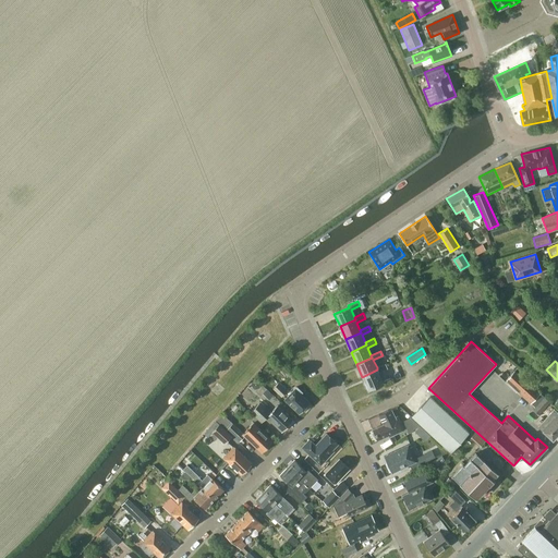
[(377,370),(362,377),(367,390),(383,383),(378,373),(388,368),(386,363),(377,367),(377,370)]
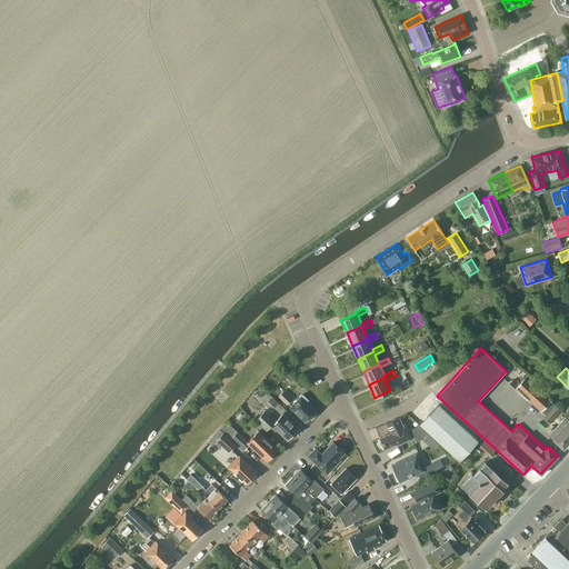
[(548,422),(560,409),(556,405),(555,405),(550,401),(525,378),(516,388),(546,416),(543,418),(548,422)]
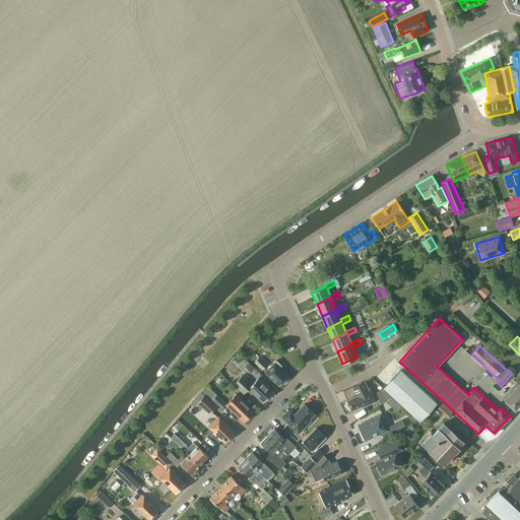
[(234,360),(238,363),(242,362),(243,356),(239,353),(235,354),(234,360)]
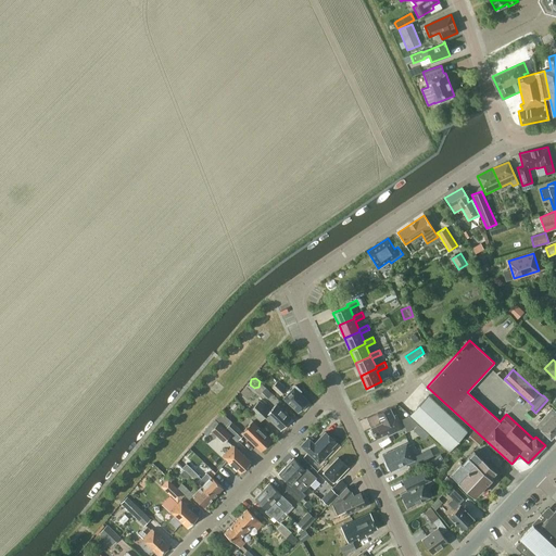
[(280,395),(286,390),(277,381),(272,387),(280,395)]
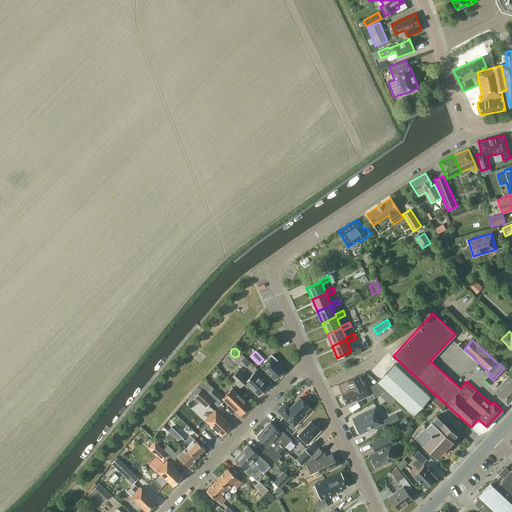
[(274,379),(284,369),(276,361),(277,360),(272,355),(261,366),(274,379)]
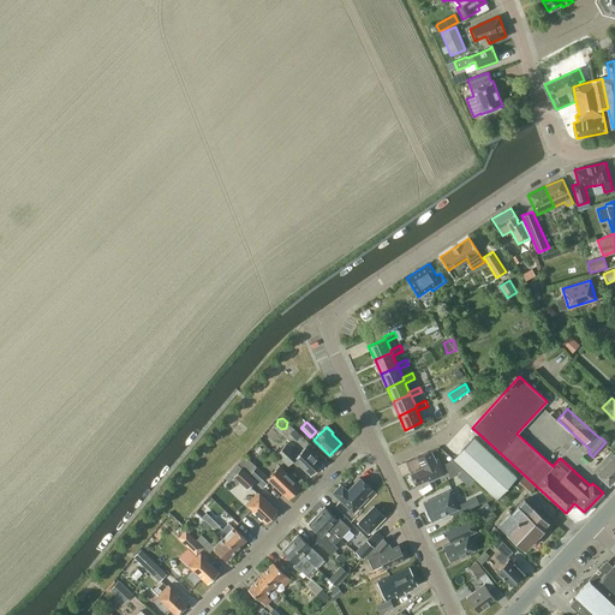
[(297,441),(302,436),(294,429),(290,434),(297,441)]
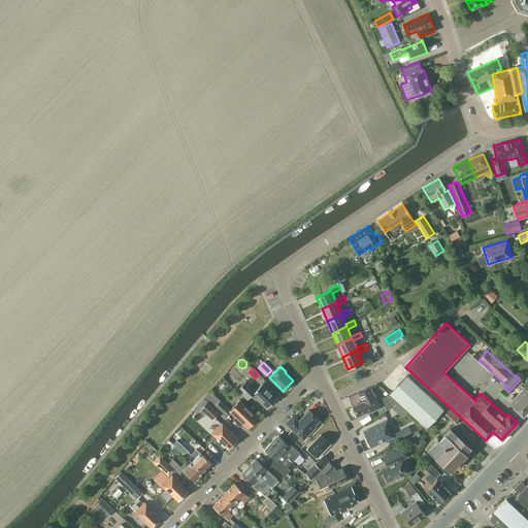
[(427,429),(431,424),(443,409),(406,375),(389,394),(427,429)]
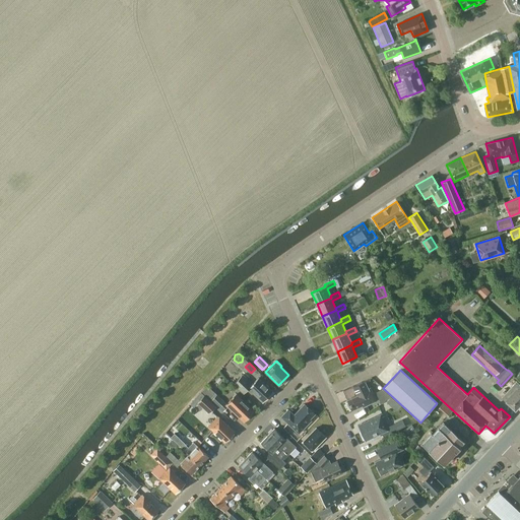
[(243,394),(248,389),(262,402),(272,391),(258,378),(253,384),(243,374),(237,381),(233,384),(243,394)]
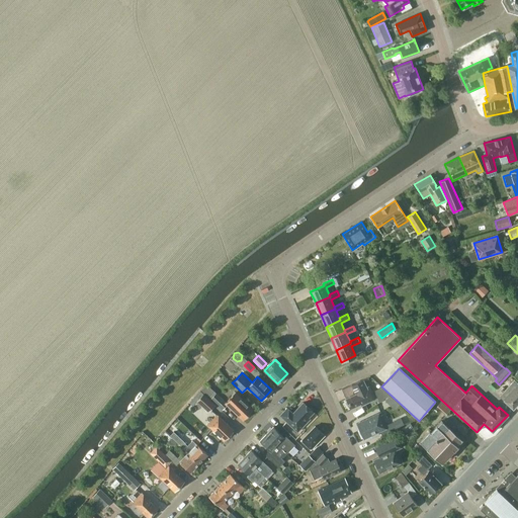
[(342,390),(346,399),(347,401),(346,402),(348,406),(349,406),(350,408),(360,404),(361,405),(374,399),(368,386),(366,387),(363,379),(342,390)]
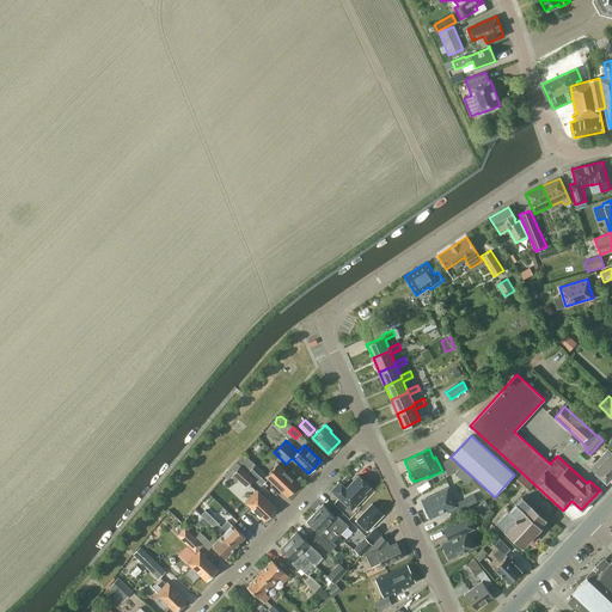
[(606,483),(611,476),(611,452),(607,448),(589,467),(606,483)]
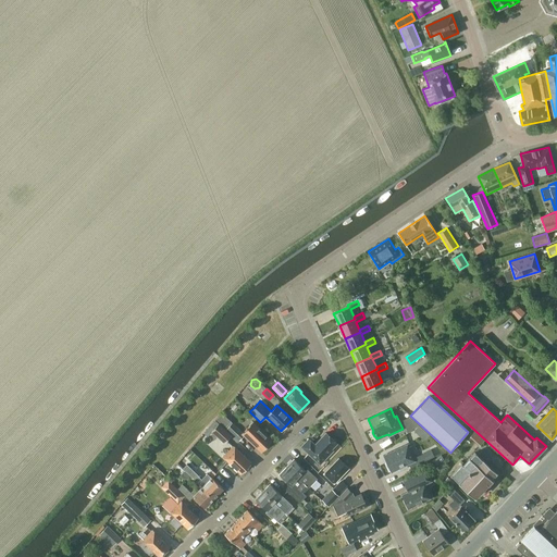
[(225,422),(222,425),(225,430),(226,429),(230,432),(231,431),(239,440),(244,435),(261,452),(272,440),(254,422),(243,433),(232,422),(229,426),(225,422)]
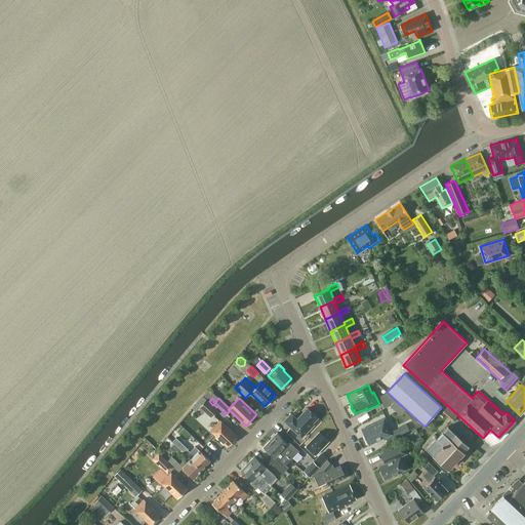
[(212,405),(209,401),(209,402),(206,399),(199,406),(210,417),(217,410),(212,405)]
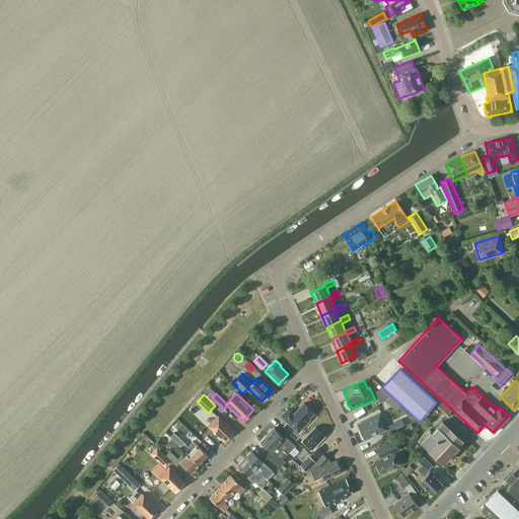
[(390,405),(394,400),(390,396),(385,401),(390,405)]
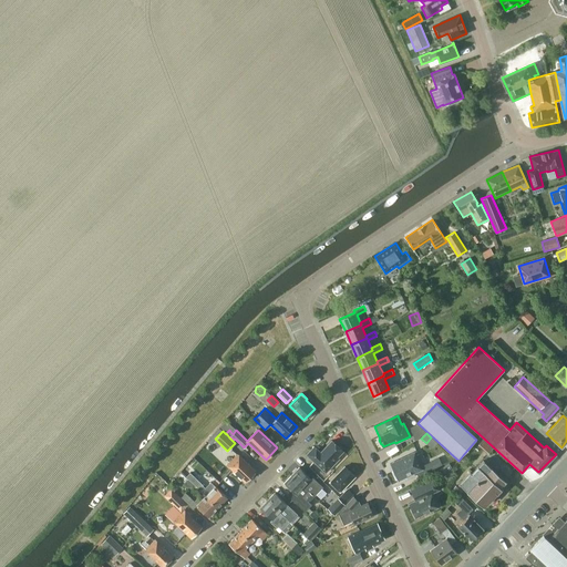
[(338,456),(343,451),(331,440),(320,452),(317,449),(309,456),(326,473),(339,459),(338,456)]
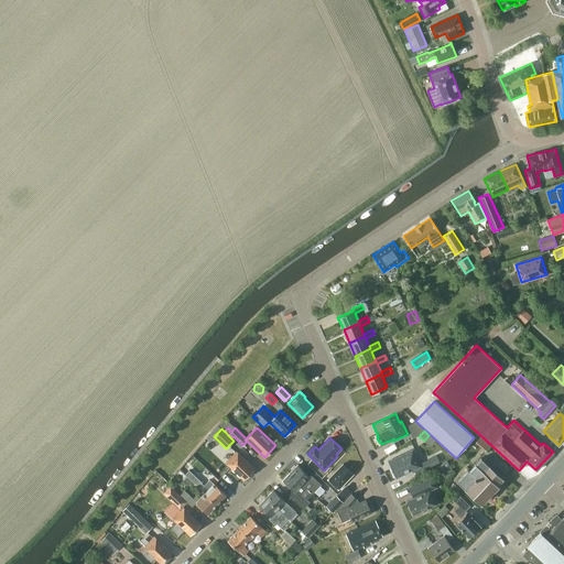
[(413,453),(415,452),(414,448),(388,461),(396,478),(402,475),(403,477),(412,473),(411,470),(413,469),(420,466),(413,453)]
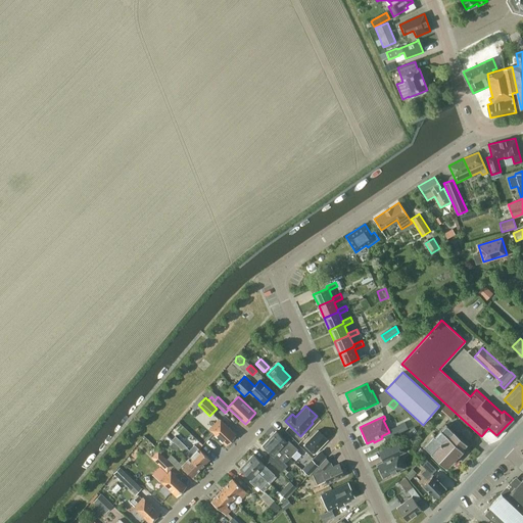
[(226,444),(235,434),(219,419),(209,429),(226,444)]
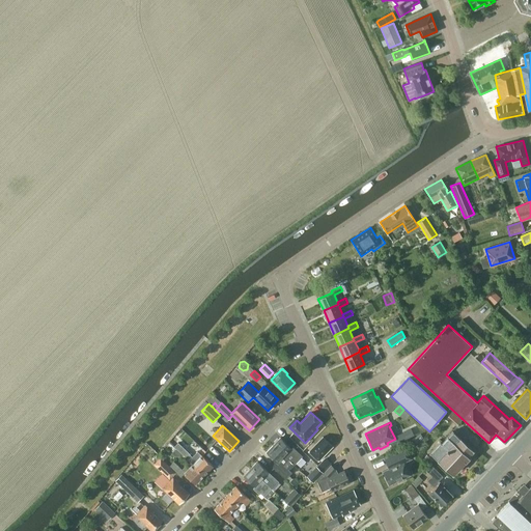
[(395,439),(389,442),(391,446),(414,435),(411,428),(396,435),(398,438),(395,439)]
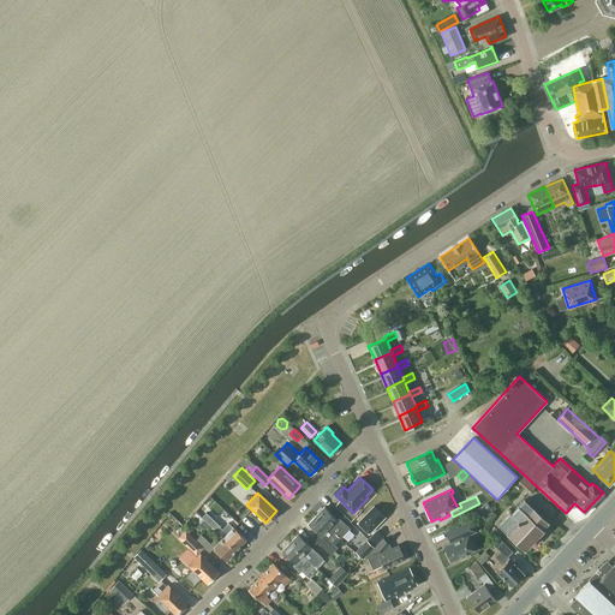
[(542,527),(548,521),(532,507),(524,500),(511,513),(509,512),(497,524),(506,532),(524,549),(538,533),(538,535),(544,530),(542,527)]
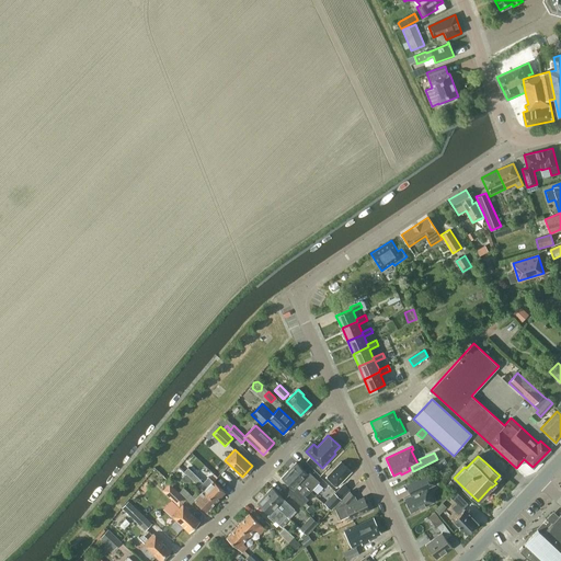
[(336,487),(351,471),(341,461),(325,477),(336,487)]
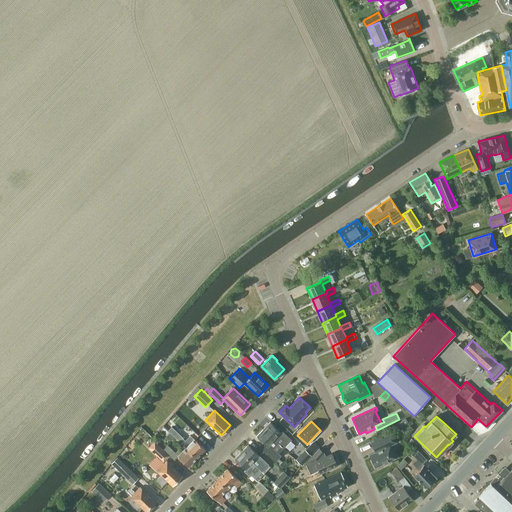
[(278,443),(283,448),(291,440),(282,431),(281,432),(270,422),(263,429),(274,440),(278,443)]
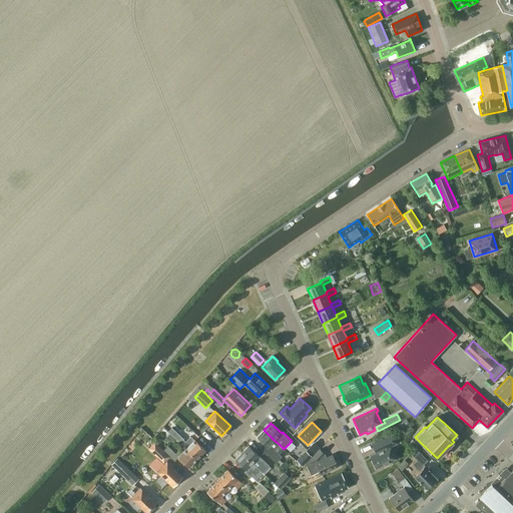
[(279,444),(275,441),(264,430),(257,437),(266,445),(262,449),(272,459),(271,459),(276,463),(277,462),(280,465),(282,462),(279,459),(282,457),(279,454),(284,449),(279,444)]
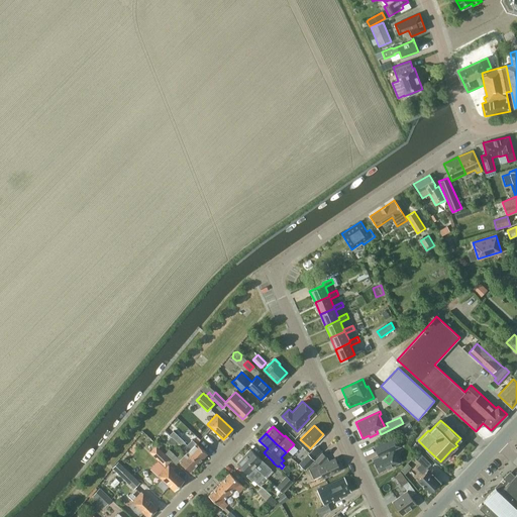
[(374,446),(379,456),(394,449),(401,446),(396,436),(374,446)]
